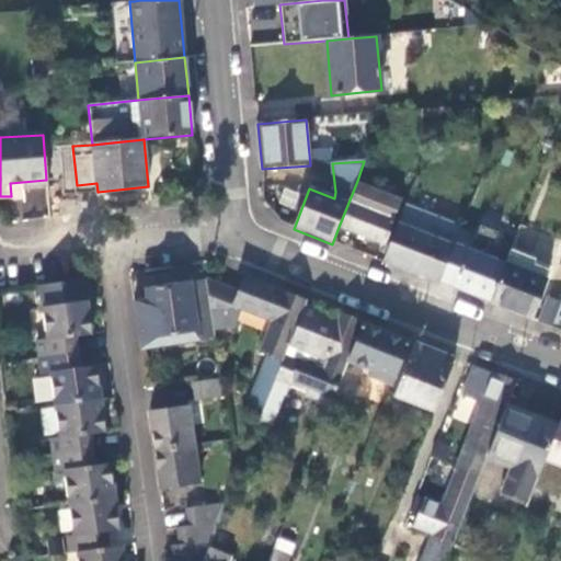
[(400,198),(357,181),(339,227),(384,244),(393,220),(391,220),(400,198)]
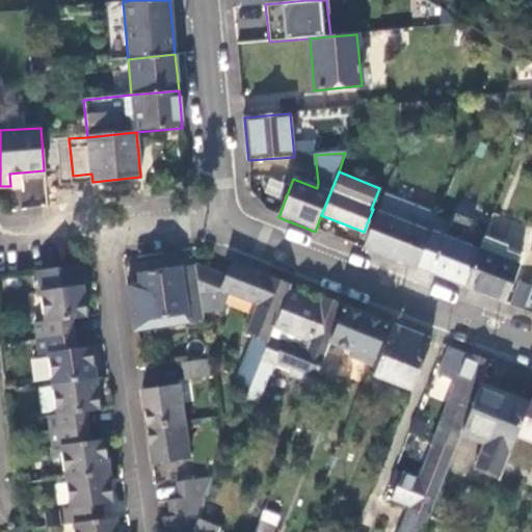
[(384,194),(363,249),(417,270),(430,235),(437,215),(384,194)]
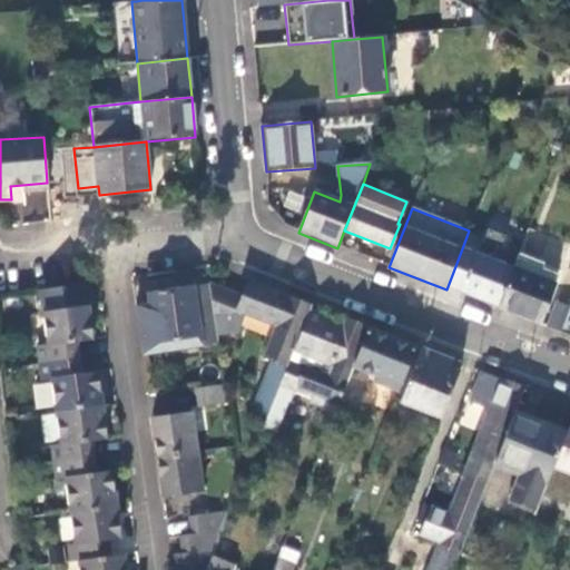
[(498,310),(513,271),(498,264),(508,238),(488,231),(478,257),(474,255),(473,256),(459,295),(498,310)]
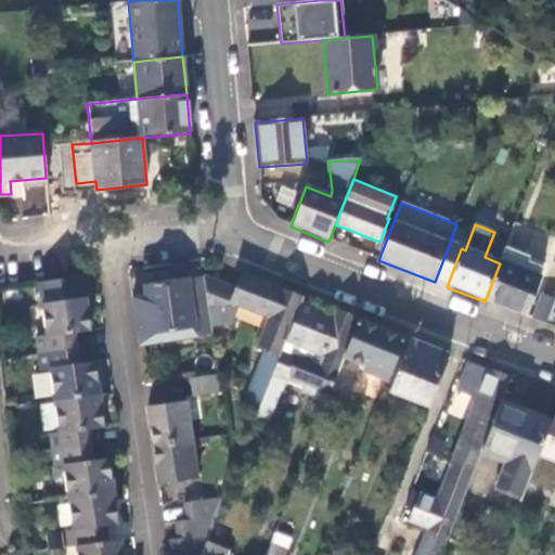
[(461,249),(449,245),(435,282),(447,287),(461,249)]
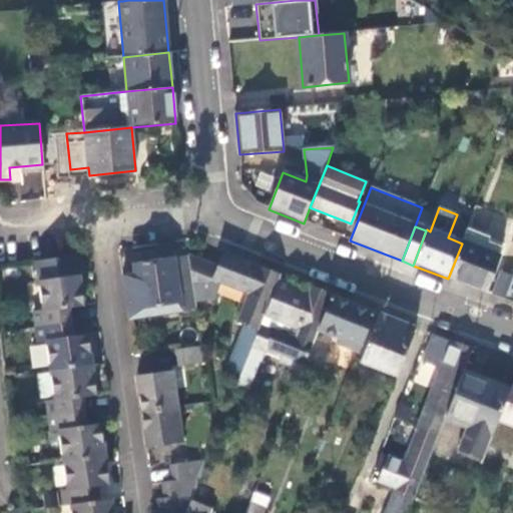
[(504,244),(467,229),(462,243),(448,279),(485,294),(504,244)]
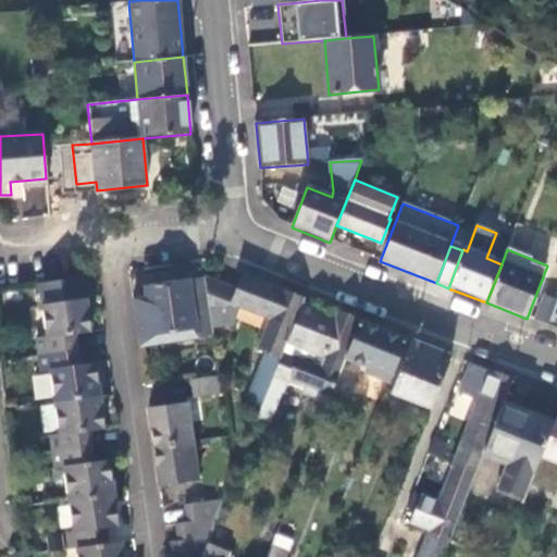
[(236,289),(205,277),(212,325),(232,324),(238,307),(269,319),(257,349),(269,355),(262,372),(273,376),(283,354),(286,345),(301,305),(304,300),(242,275),(236,289)]
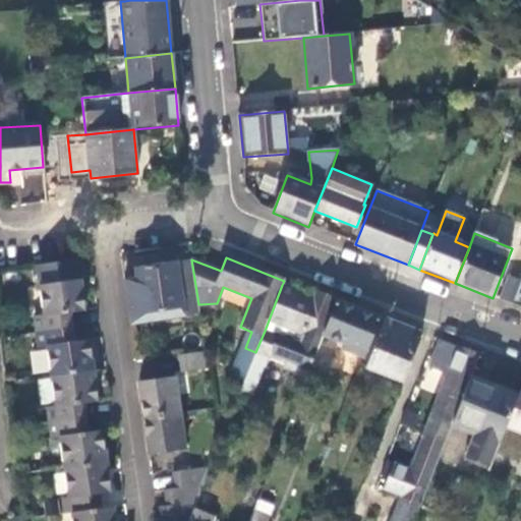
[(33,315),(35,335),(72,329),(70,311),(82,310),(78,279),(77,279),(74,259),(36,266),(42,314),(33,315)]
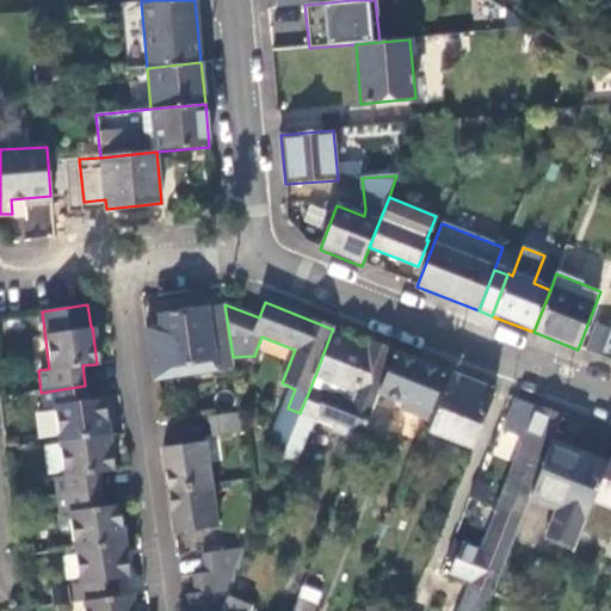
[(152,370),(150,370),(152,378),(234,365),(233,357),(224,304),(159,315),(160,326),(146,328),(152,370)]
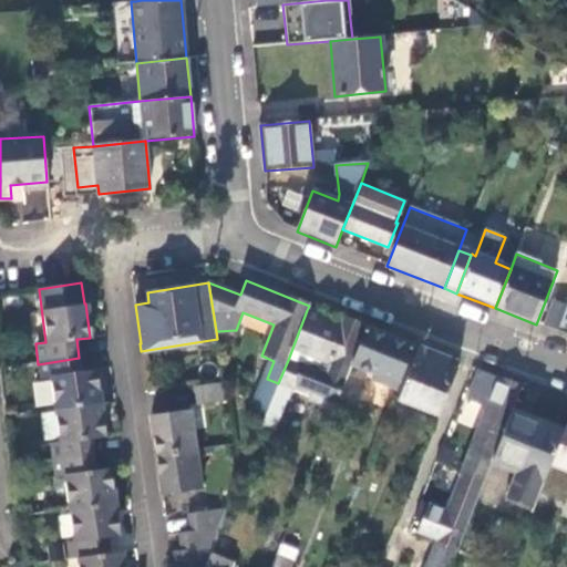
[(556,332),(566,306),(555,301),(545,328),(556,332)]
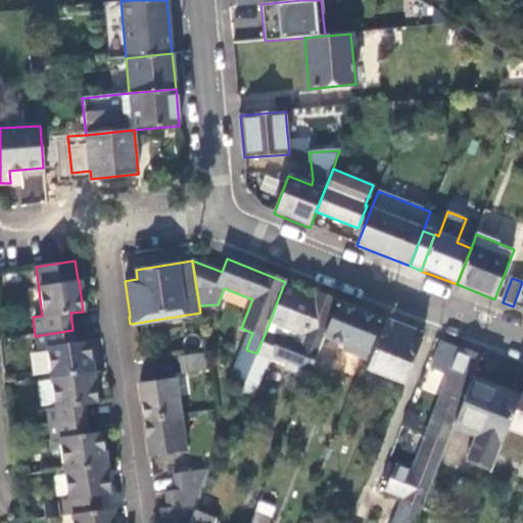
[(522,280),(522,282),(513,306),(522,310),(522,280)]
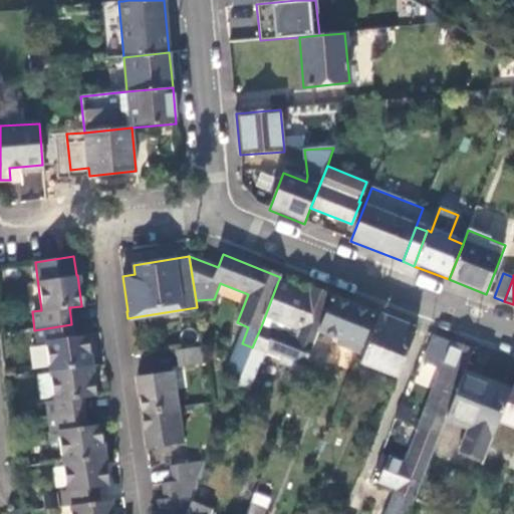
[(309,293),(278,281),(264,318),(292,328),(289,337),(261,326),(252,347),(284,360),(283,363),(302,371),(309,355),(318,331),(316,330),(330,296),(311,289),(309,293)]
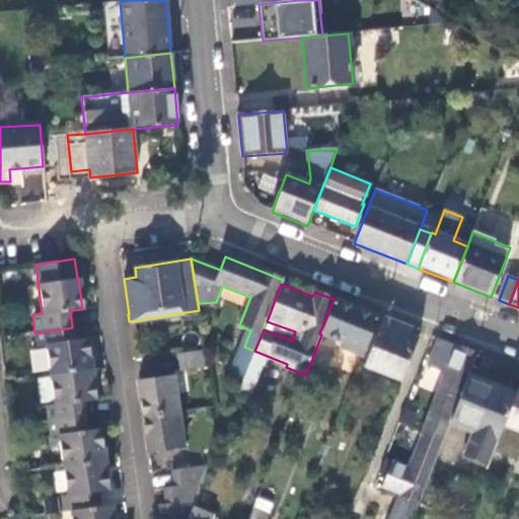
[(321,335),(312,359),(326,365),(334,349),(326,346),(329,338),(342,343),(339,350),(351,354),(351,353),(362,356),(377,316),(336,300),(321,335)]
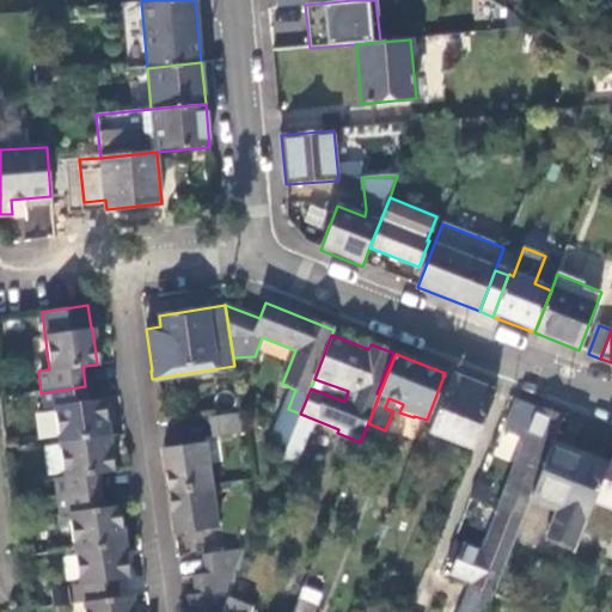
[(495,392),(452,375),(429,430),(472,448),(495,392)]
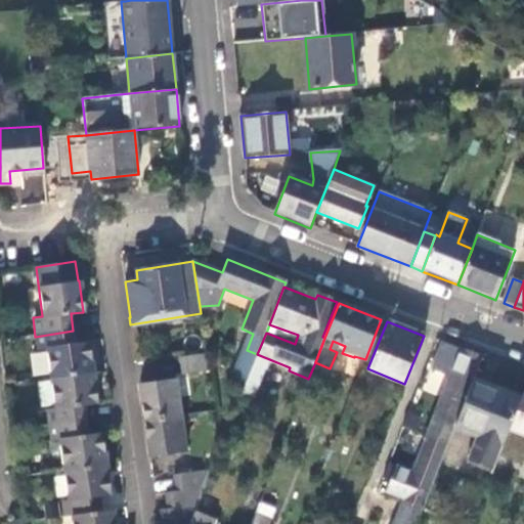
[(295,344),(298,335),(269,324),(266,333),(295,344)]
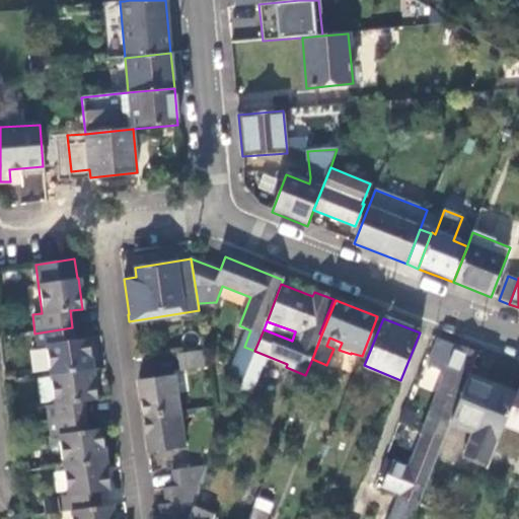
[(72,327),(34,334),(36,344),(45,343),(50,377),(91,371),(87,338),(73,339),(72,327)]
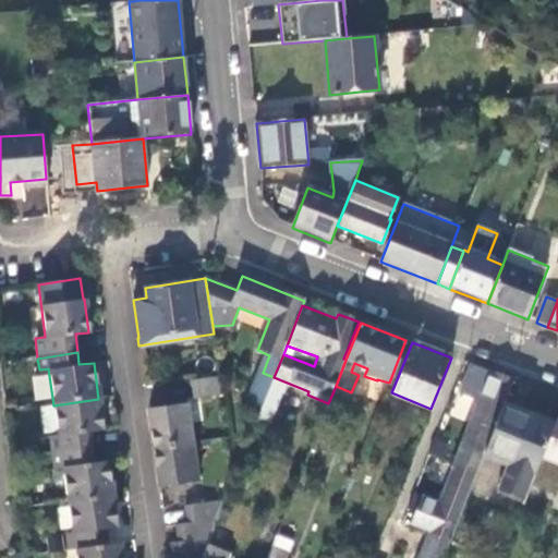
[(512,381),(489,373),(470,365),(459,393),(480,401),(455,465),(475,475),(482,458),(502,405),(512,381)]
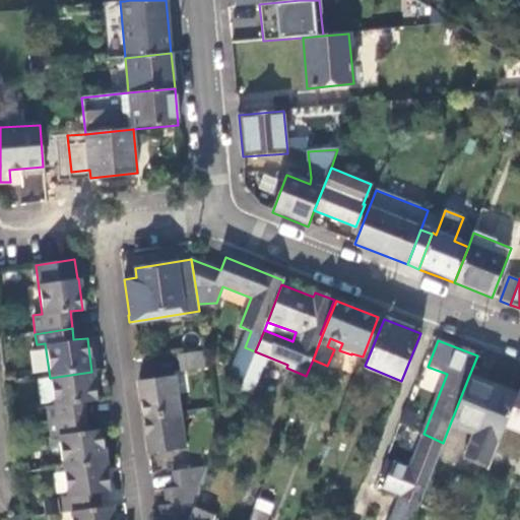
[(205,351),(179,355),(182,373),(208,370),(205,351)]
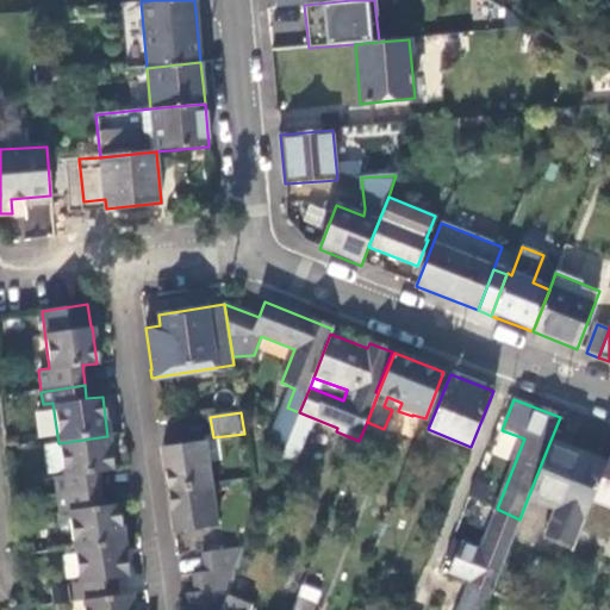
[(56,497),(99,491),(97,471),(111,468),(107,436),(58,443),(63,475),(53,477),(56,497)]
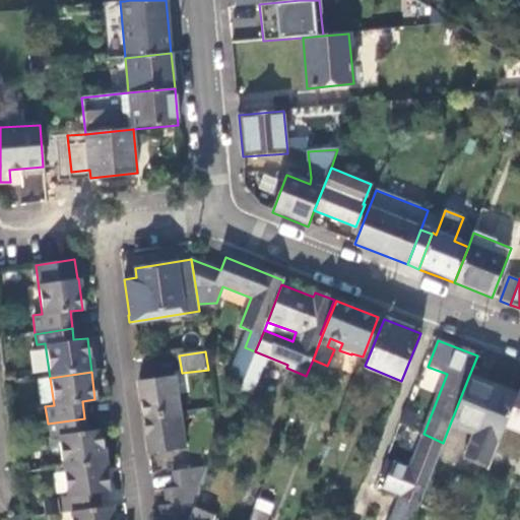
[(173,377),(137,382),(143,418),(179,413),(173,377)]
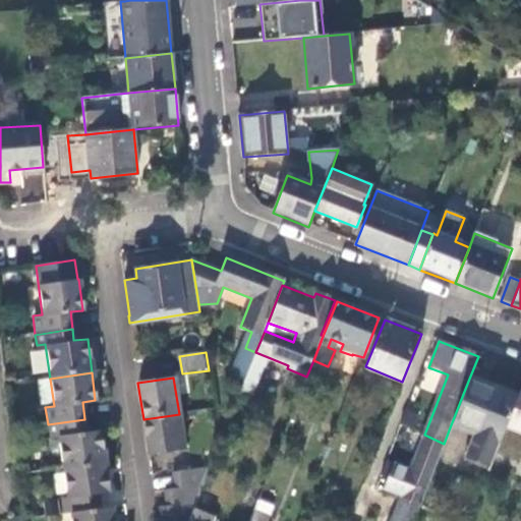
[(517,398),(469,379),(450,427),(477,438),(468,460),(489,469),(498,449),(517,398)]
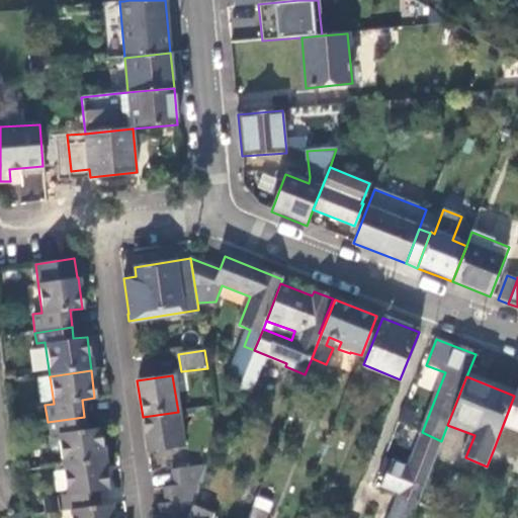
[(403,410),(398,423),(411,428),(417,415),(403,410)]
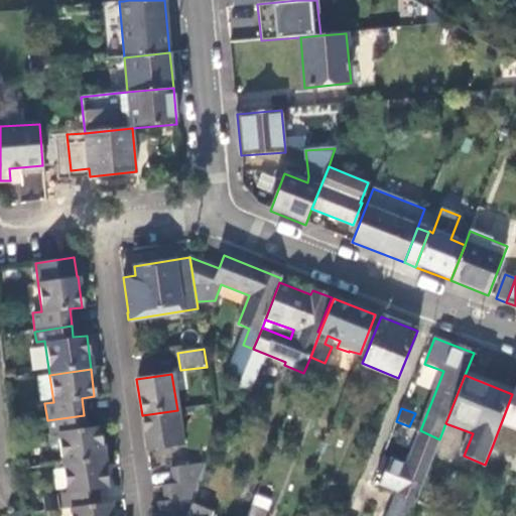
[(177,410),(142,415),(147,450),(182,445),(177,410)]
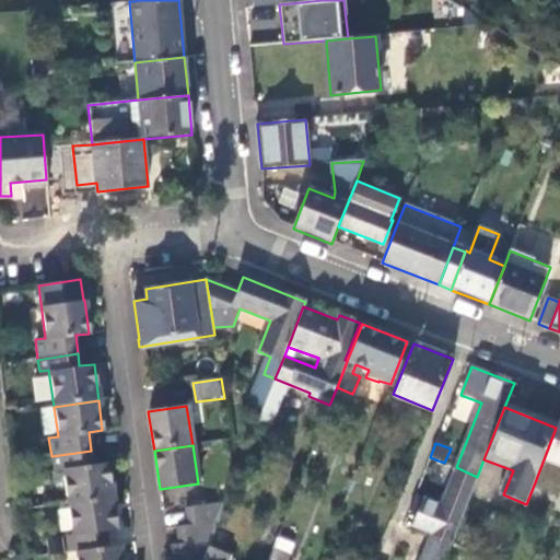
[(67,504),(112,498),(107,462),(93,464),(91,451),(51,456),(53,470),(62,469),(67,504)]
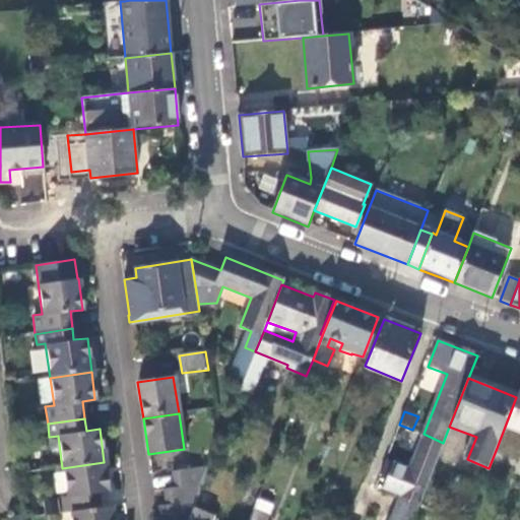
[(443,443),(424,434),(409,469),(392,463),(381,491),(399,498),(418,506),(443,443)]
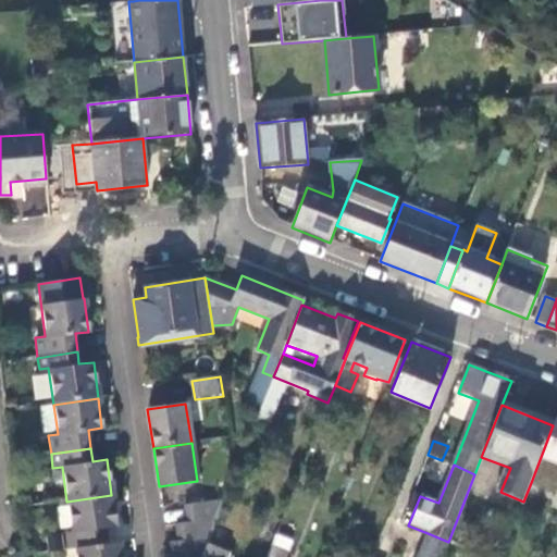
[(556,490),(532,480),(523,502),(521,507),(548,517),(556,496),(556,490)]
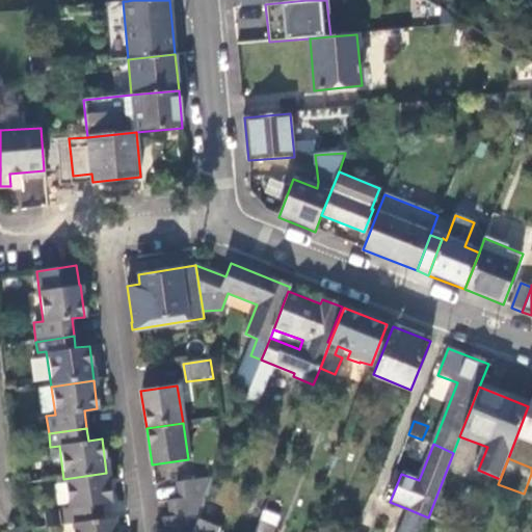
[(64,526),(72,525),(102,521),(100,504),(110,502),(106,473),(63,479),(68,507),(62,508),(64,526)]
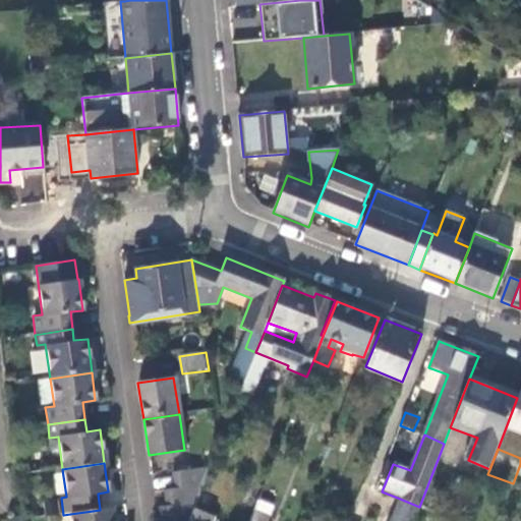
[(163,490),(204,485),(210,468),(172,474),(173,486),(162,488),(163,490)]
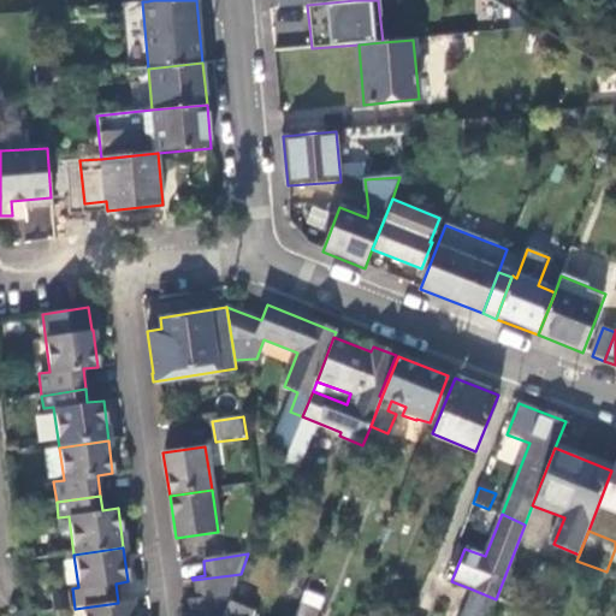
[(185,602),(231,596),(241,574),(193,580),(194,596),(184,597),(185,602)]
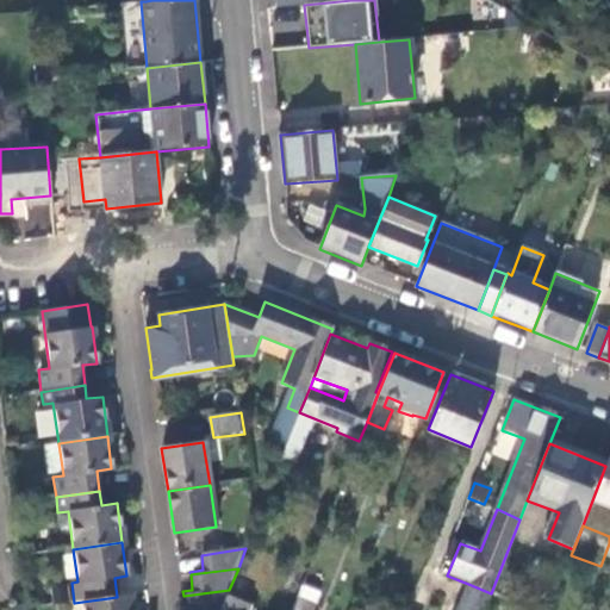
[(293,609),(315,609),(321,587),(302,583),(293,609)]
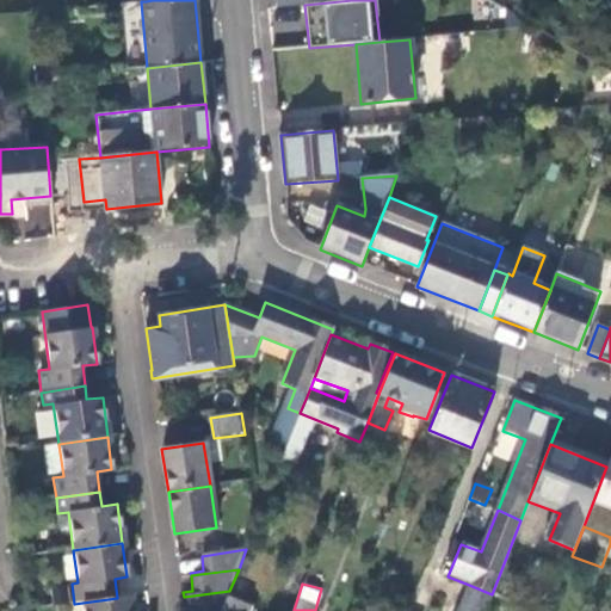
[(485,610),(492,594),(469,585),(457,610),(485,610)]
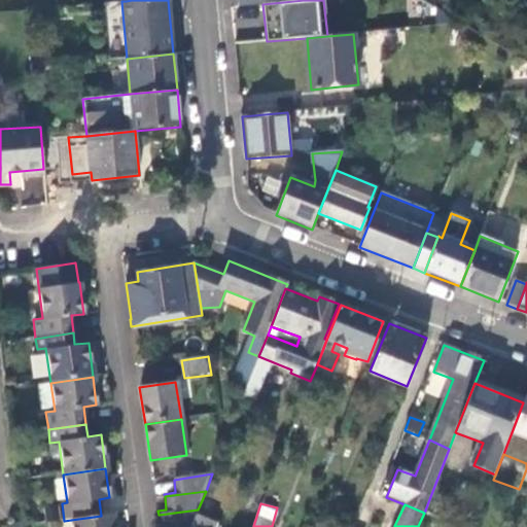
[(190,526),(196,515),(198,510),(159,515),(160,526),(190,526)]
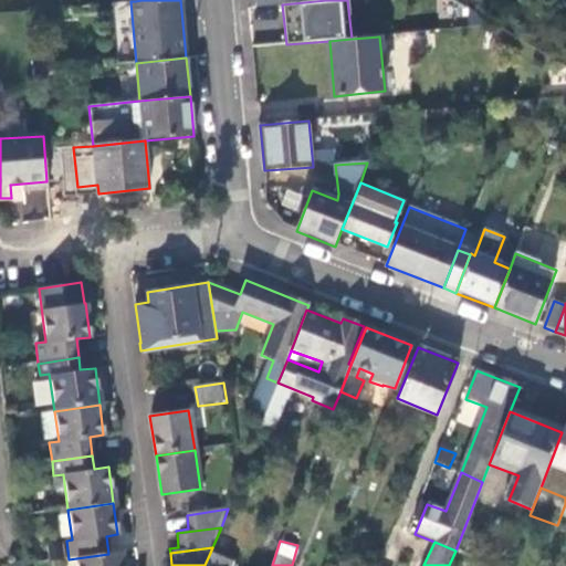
[(122,565),(121,552),(108,554),(76,558),(76,565),(122,565)]
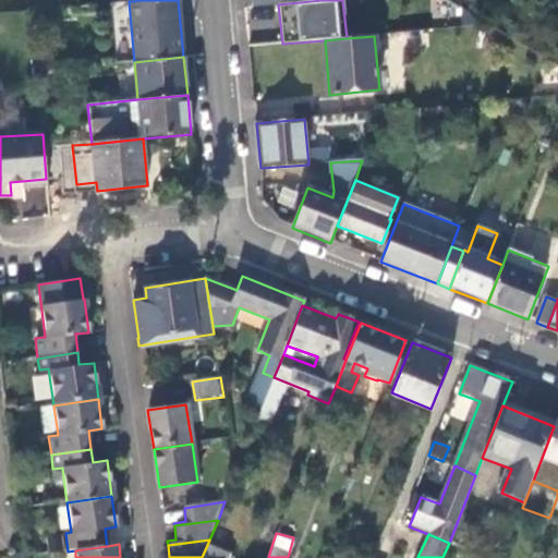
[(225,557),(228,553),(207,545),(202,557),(225,557)]
